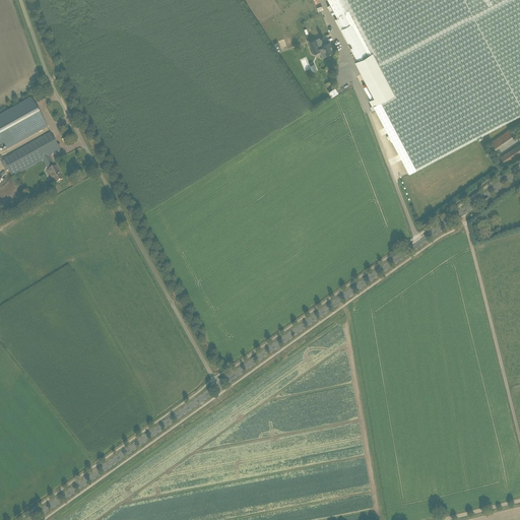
[(334,18),(340,28),(340,29),(356,60),(354,61),(374,98),(369,101),(372,106),(373,105),(409,173),(519,114),(519,0),(328,0),(337,17),(334,18)]
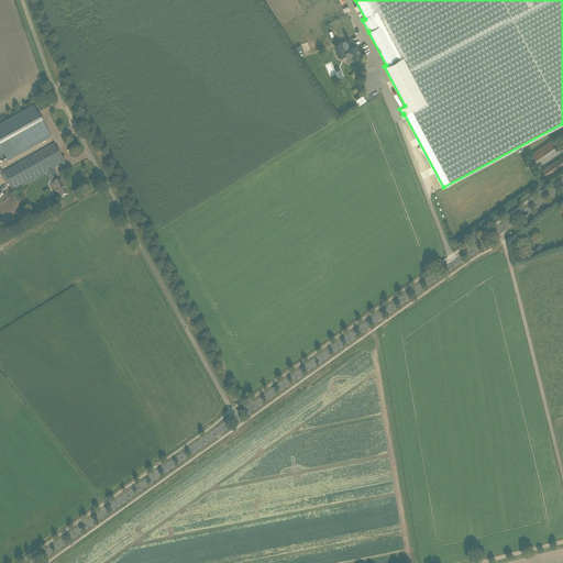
[(346,55),(349,61),(349,62),(350,62),(351,62),(352,61),(353,61),(353,59),(353,58),(361,56),(357,45),(349,48),(350,48),(345,51),(342,42),(334,45),(339,58),(346,55)]
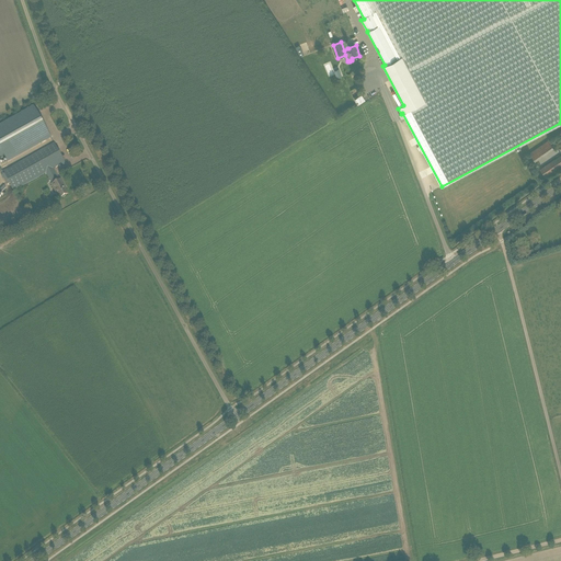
[(354,99),(357,104),(365,100),(362,94),(354,99)]
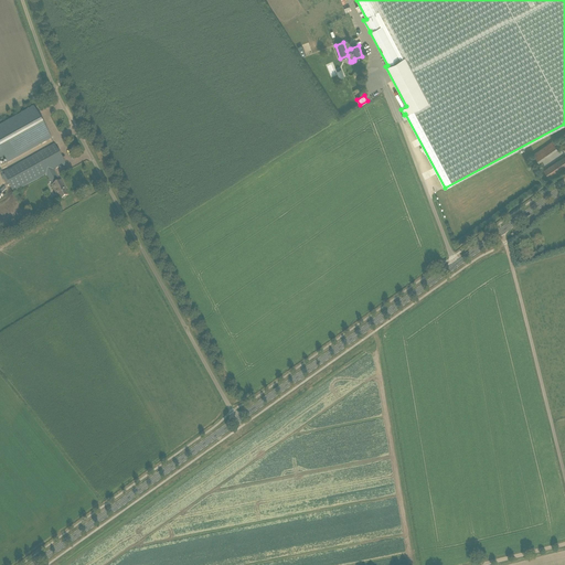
[(8,163),(51,139),(34,108),(0,126),(0,159),(4,158),(8,163)]
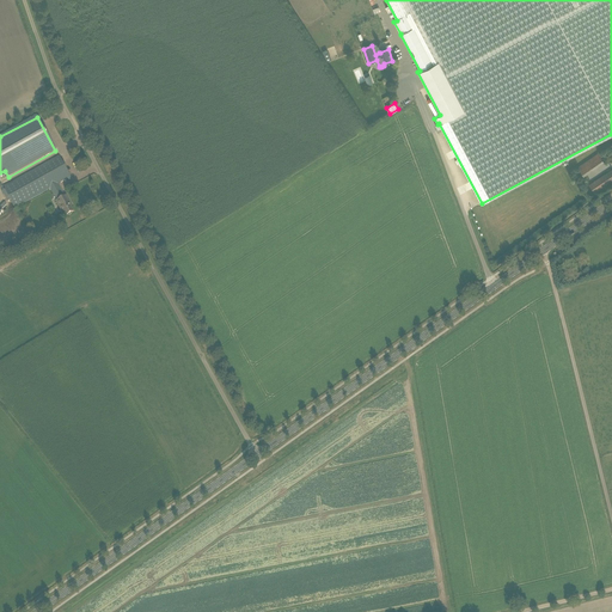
[(599,153),(577,165),(582,175),(605,163),(599,153)]
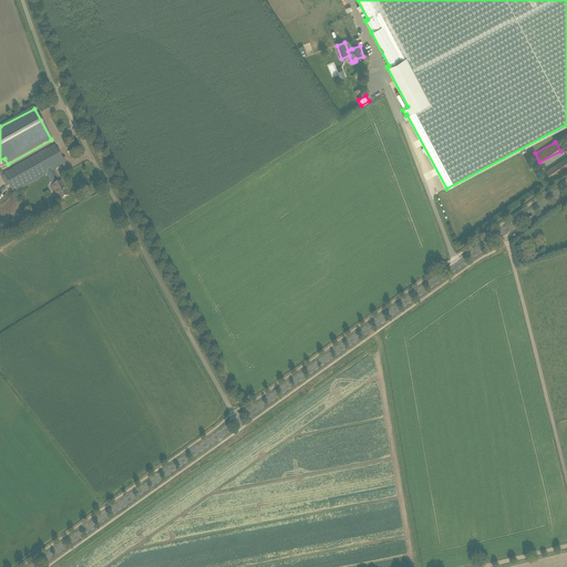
[(65,165),(54,145),(3,174),(4,177),(8,184),(6,185),(7,187),(9,186),(13,194),(47,175),(50,182),(58,178),(54,171),(63,166),(65,165)]
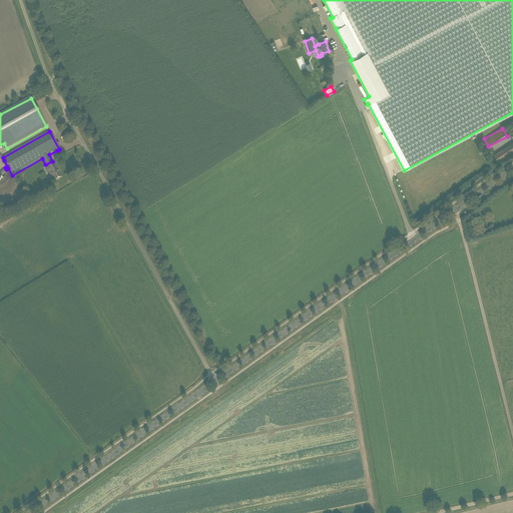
[(494,154),(498,161),(512,150),(512,141),(512,142),(494,154)]
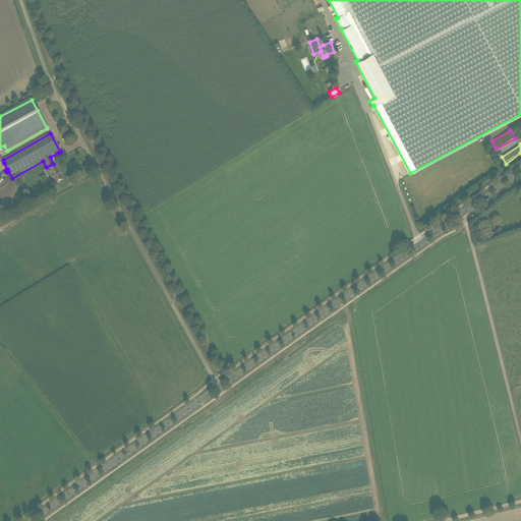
[(60,174),(56,167),(48,172),(53,181),(54,181),(56,184),(63,180),(59,174),(60,174)]
